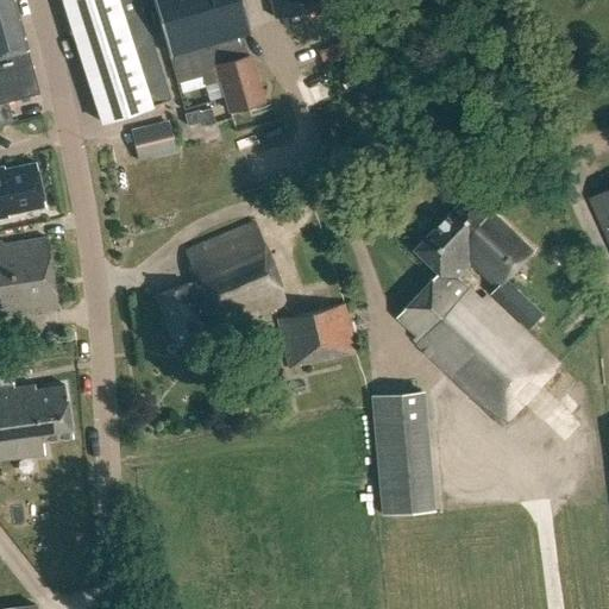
[(0,0),(0,125),(12,123),(7,101),(36,94),(38,93),(13,0),(0,0)]
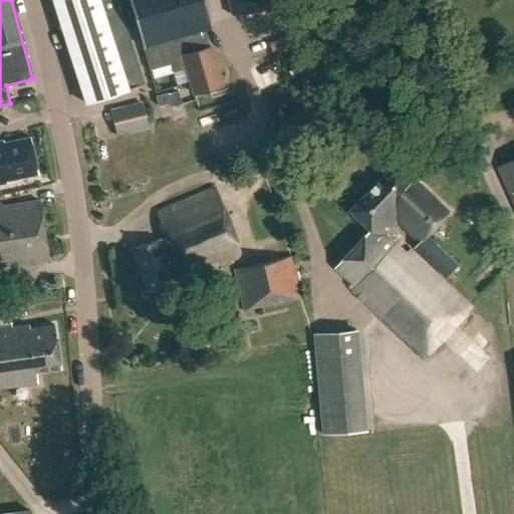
[(51,0),(84,102),(144,84),(116,0),(51,0)]
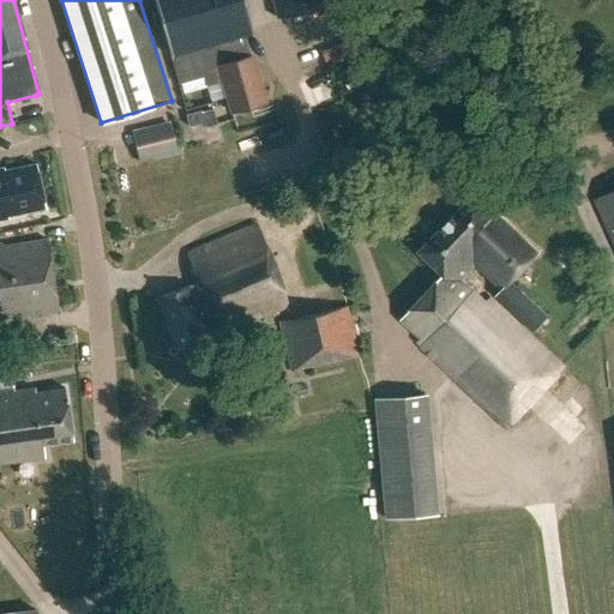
[(245,35),(253,32),(242,0),(152,0),(170,56),(245,35)]
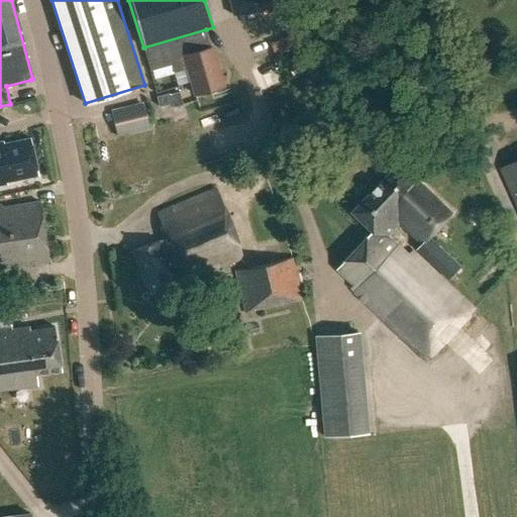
[(229,0),(232,15),(277,5),(275,0),(229,0)]
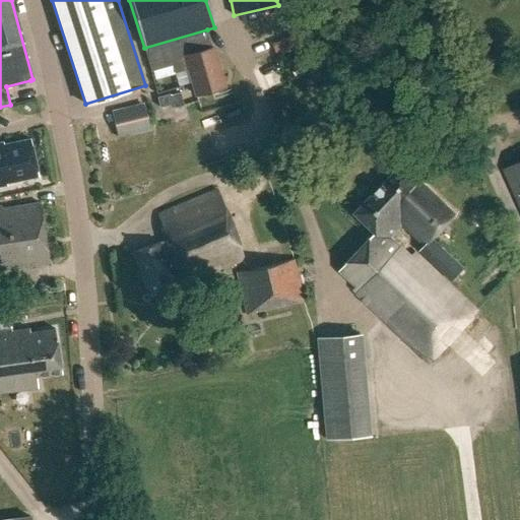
[(207,29),(144,48),(150,69),(174,63),(176,70),(187,67),(195,94),(223,86),(212,47),(207,49),(202,31),(207,30),(207,29)]
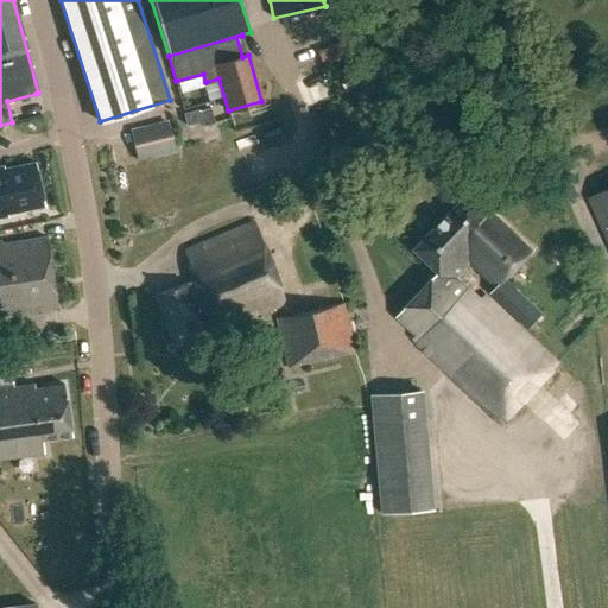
[(215,124),(210,108),(198,112),(198,111),(183,114),(187,126),(202,121),(203,126),(215,124)]
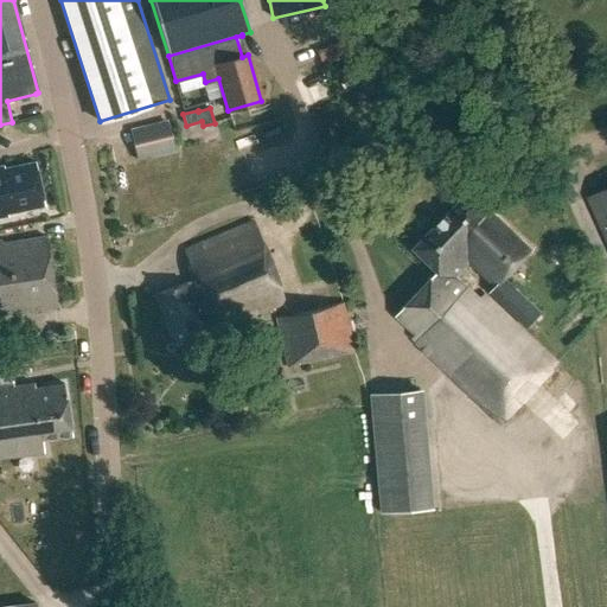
[(131,133),(138,160),(174,152),(167,123),(131,133)]
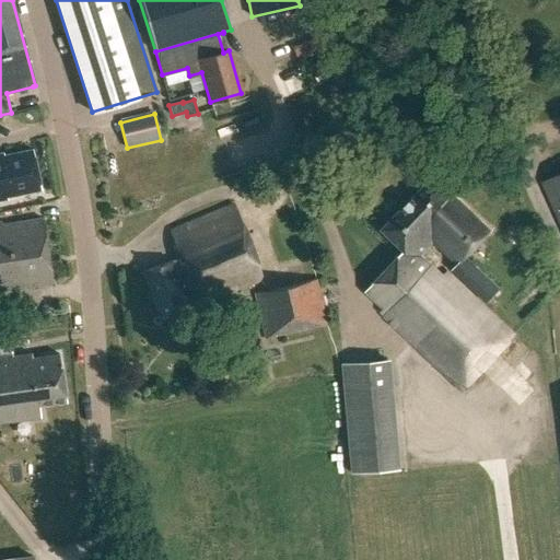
[(3,153),(0,153),(0,200),(7,199),(6,196),(39,189),(32,150),(3,156),(3,153)]
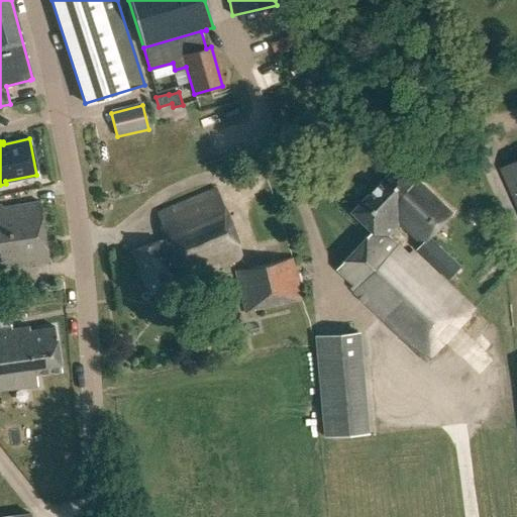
[(516,160),(501,167),(516,202),(516,160)]
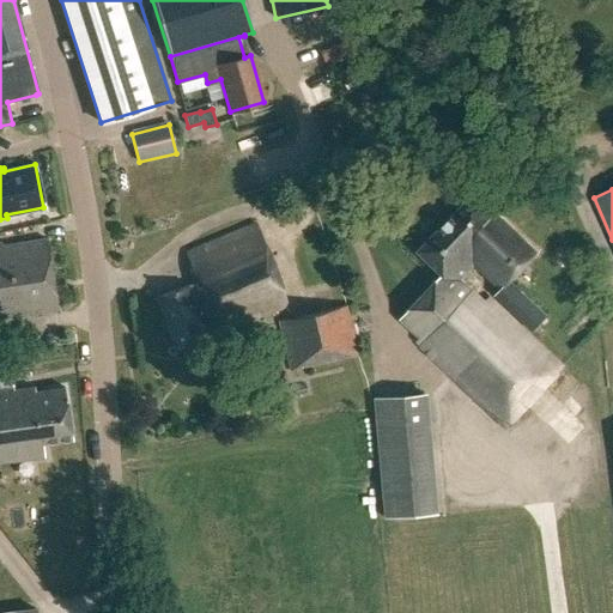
[(418,250),(443,274),(449,269),(460,279),(461,278),(477,262),(502,287),(496,295),(534,331),(548,315),(510,279),(536,253),(473,193),(418,250)]
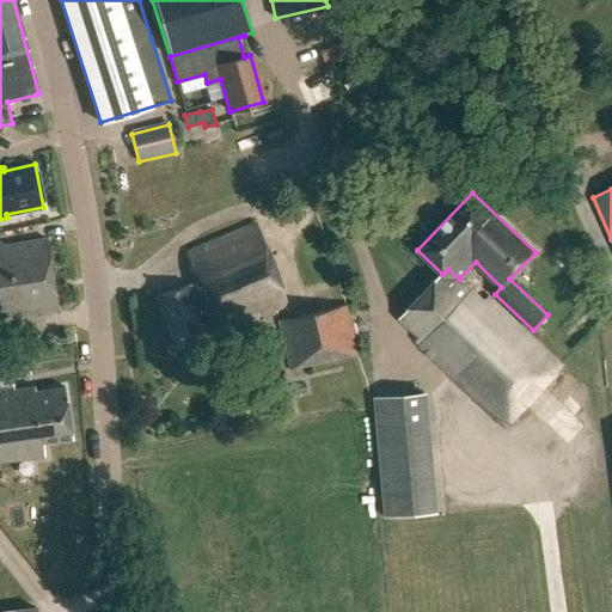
[(195,307),(188,285),(157,297),(176,348),(207,336),(199,314),(208,311),(215,331),(285,304),(256,225),(185,252),(204,304),(195,307)]
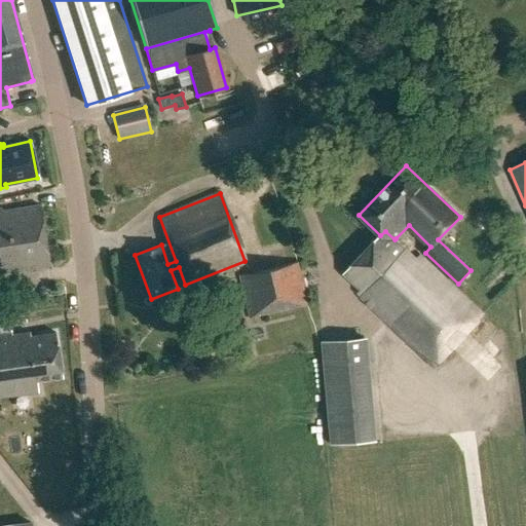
[(0,272),(48,266),(38,207),(0,212),(0,272)]
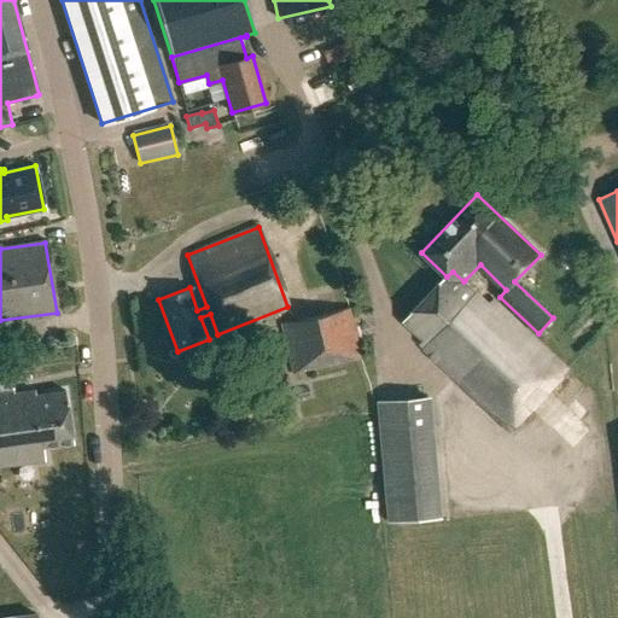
[(418,340),(509,429),(566,369),(493,299),(489,304),(465,280),(464,281),(453,272),(447,277),(404,321),(421,337),(418,340)]
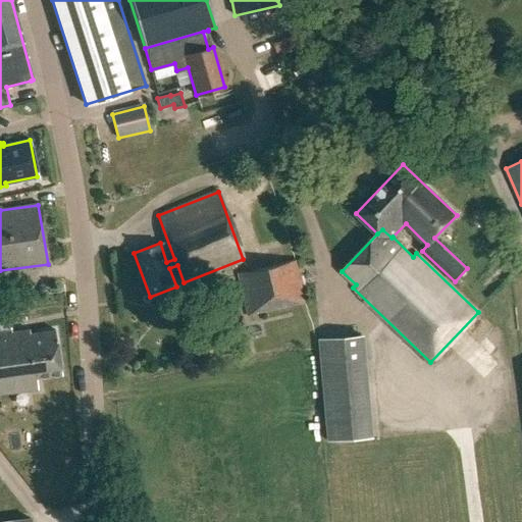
[(238,273),(248,316),(304,303),(294,260),(238,273)]
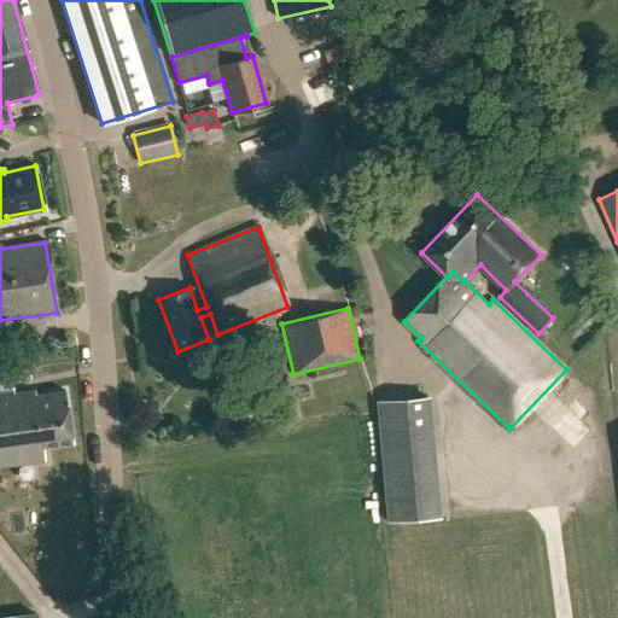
[(0,385),(12,384),(11,369),(0,371),(0,385)]
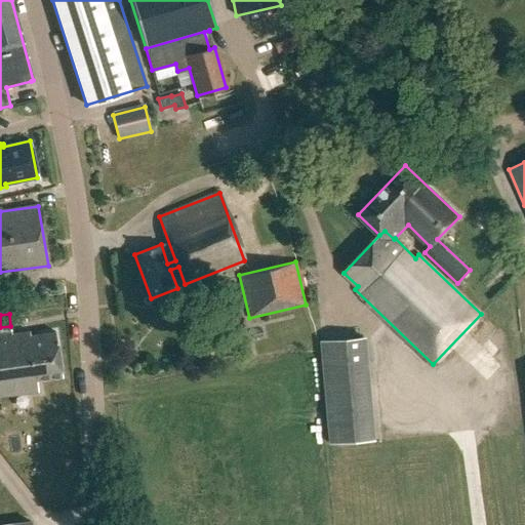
[(10,334),(10,332),(0,333),(0,397),(37,392),(36,379),(61,376),(54,332),(29,336),(29,332),(10,334)]
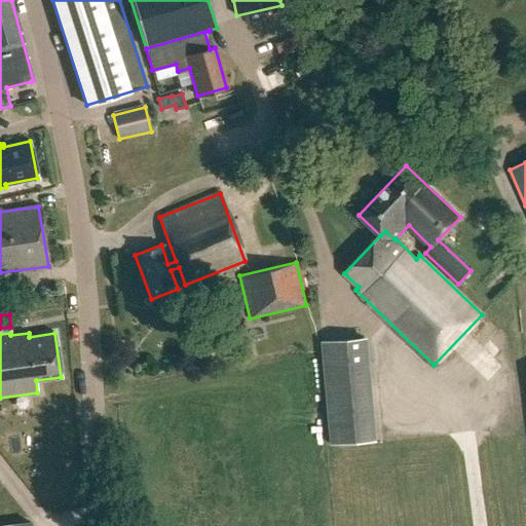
[(323,340),(332,445),(373,441),(365,337),(323,340)]
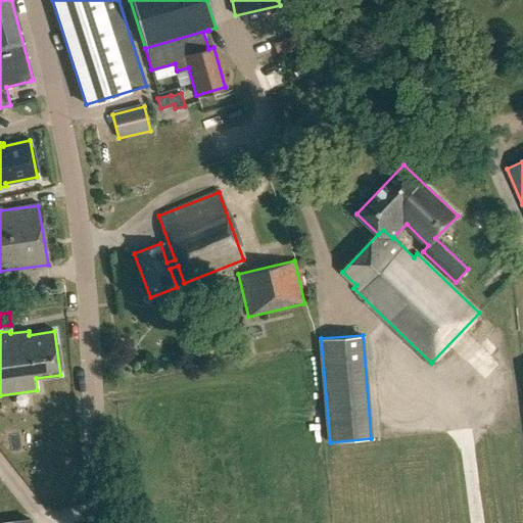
[(345,459),(381,458),(380,441),(345,442),(345,459)]
